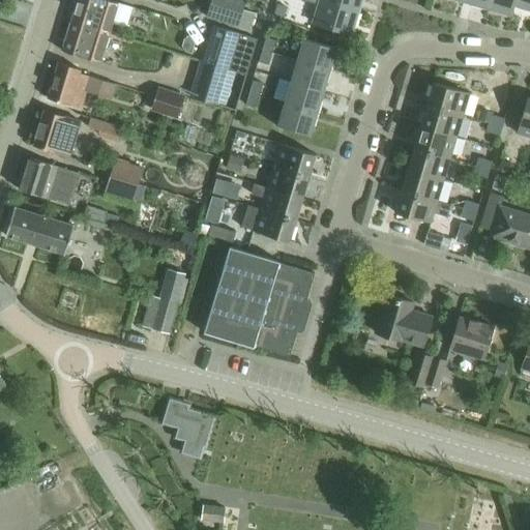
[(108,0),(78,0),(71,22),(104,32),(110,33),(119,3),(108,0)]
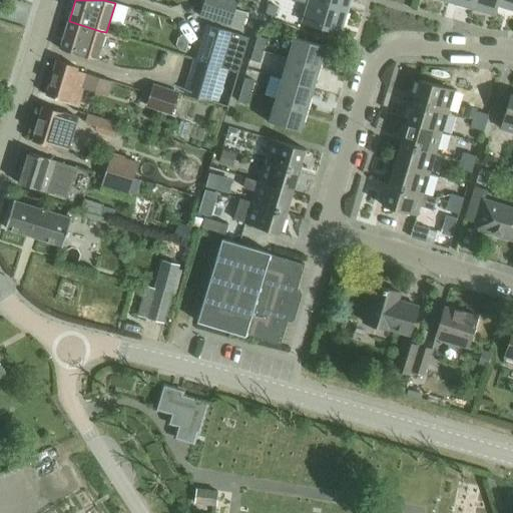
[(204,0),(199,17),(230,26),(240,29),(245,15),(234,12),(237,0),(204,0)]
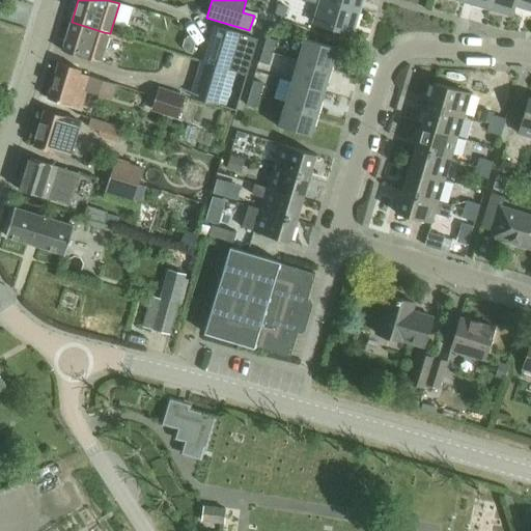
[(318,4),(313,23),(352,34),(359,11),(320,0),(303,0),(318,4)]
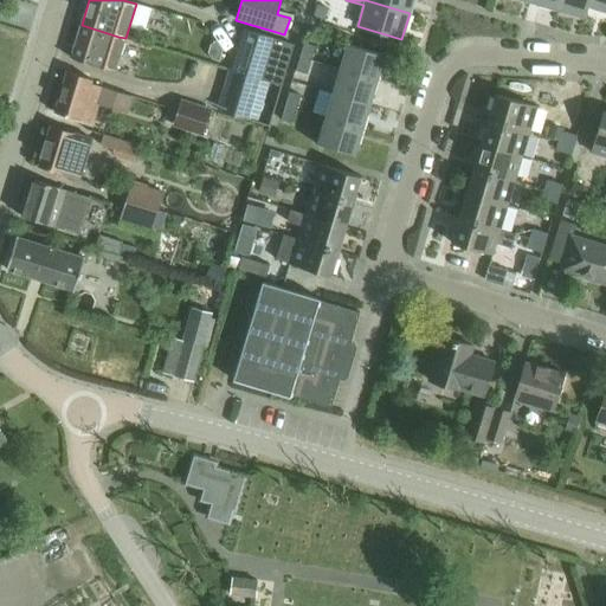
[(366,0),(410,13),(413,0),(366,0)]
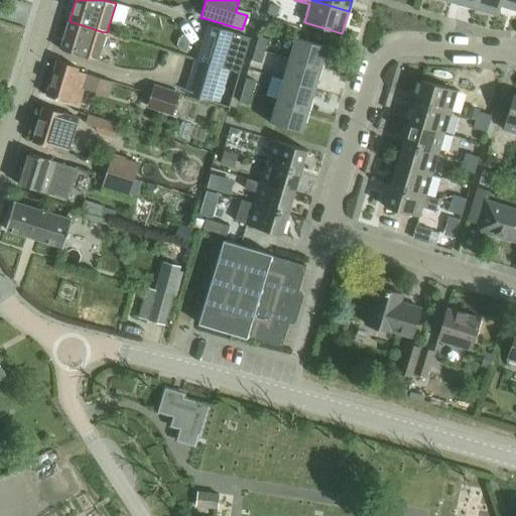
[(449,0),(449,1),(473,8),(475,0),(449,0)]
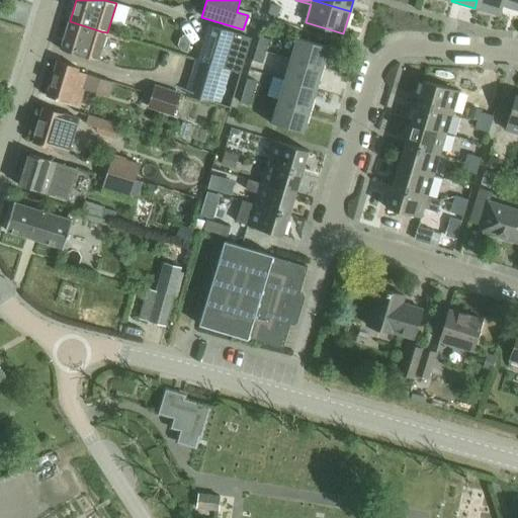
[(477,0),(475,8),(499,15),(502,6),(503,0),(477,0)]
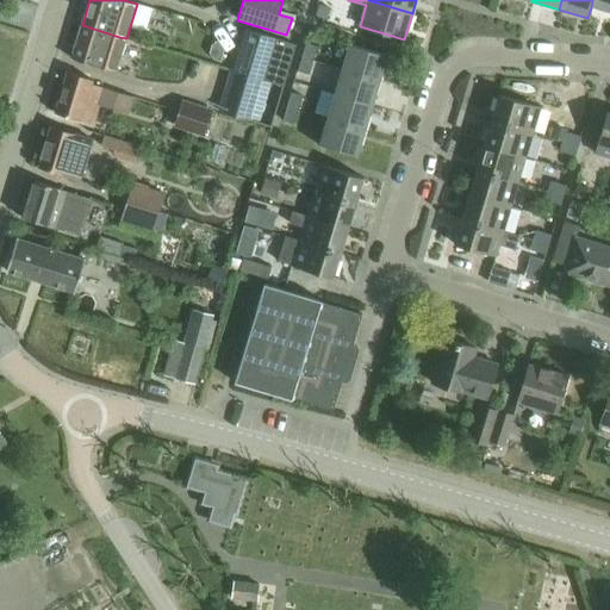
[(609,0),(592,0),(591,7),(609,12),(609,0)]
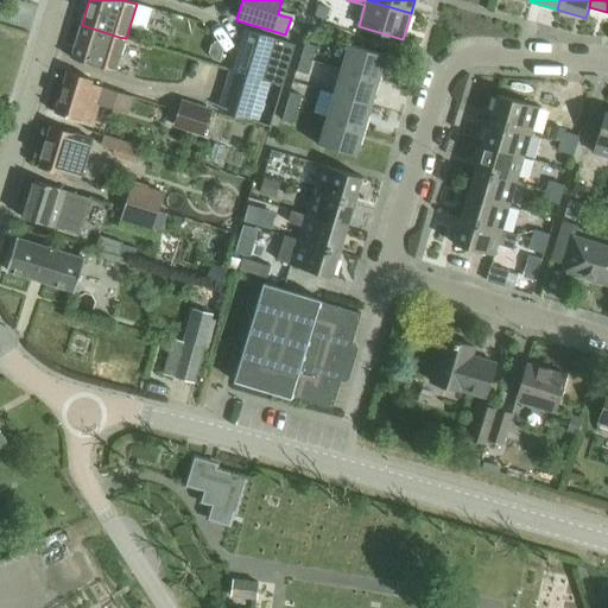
[(317,5),(314,20),(324,23),(329,8),(317,5)]
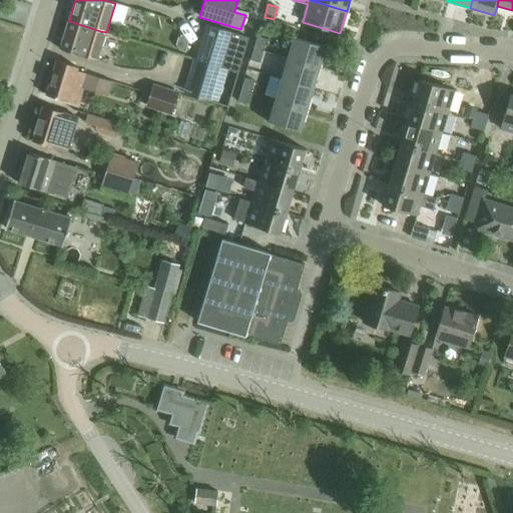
[(60,49),(98,60),(106,32),(100,31),(69,21),(60,49)]
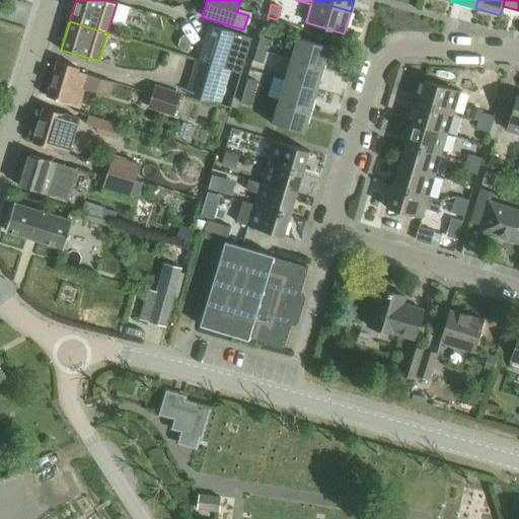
[(197,58),(196,60),(225,69),(231,70),(241,73),(243,67),(251,38),(236,33),(207,24),(197,58)]
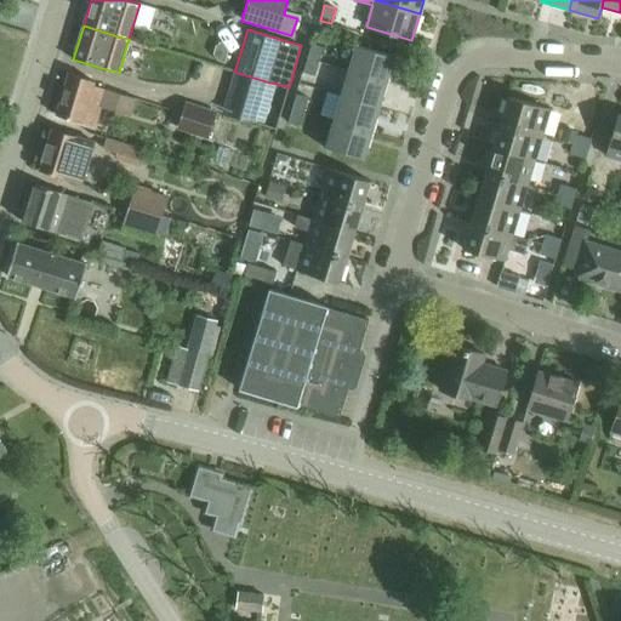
[(312,44),(303,73),(315,77),(320,78),(325,64),(319,63),(324,47),(312,44)]
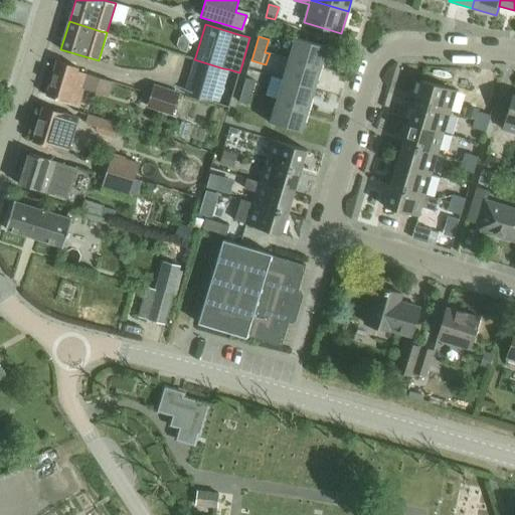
[(295,37),(289,57),(321,66),(327,45),(326,45),(325,46),(295,37)]
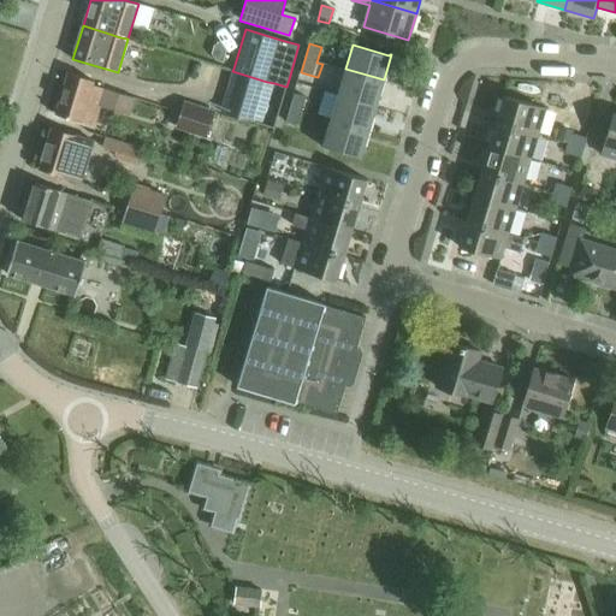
[(345,69),(337,94),(375,106),(384,80),(345,69)]
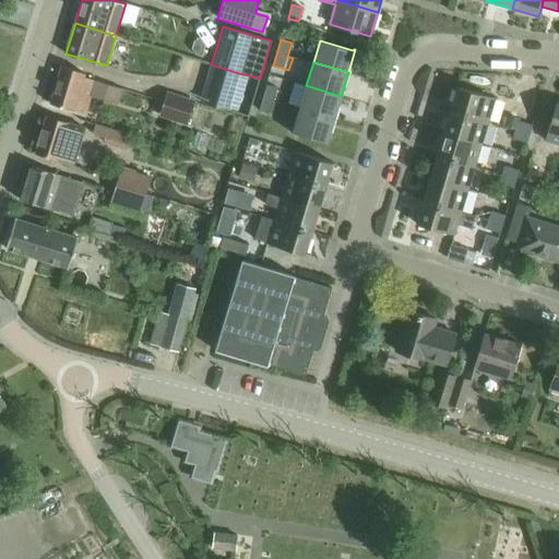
[(211,64),(200,102),(232,111),(242,74),(211,64)]
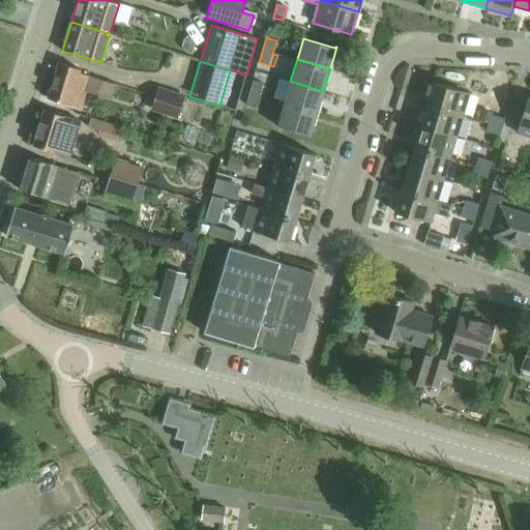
[(81,74),(82,69),(59,63),(48,98),(82,109),(87,92),(112,99),(117,85),(81,74)]
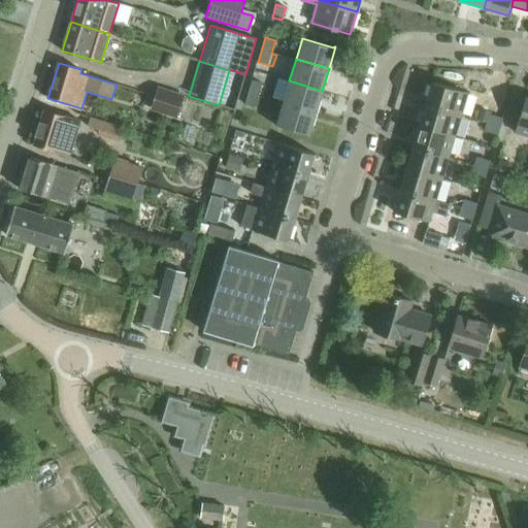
[(253,80),(245,104),(255,107),(262,84),(253,80)]
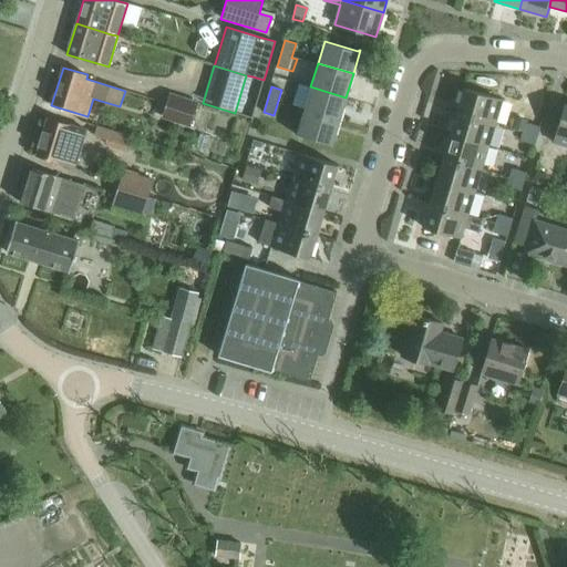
[(310,86),(303,110),(339,121),(346,98),(310,86)]
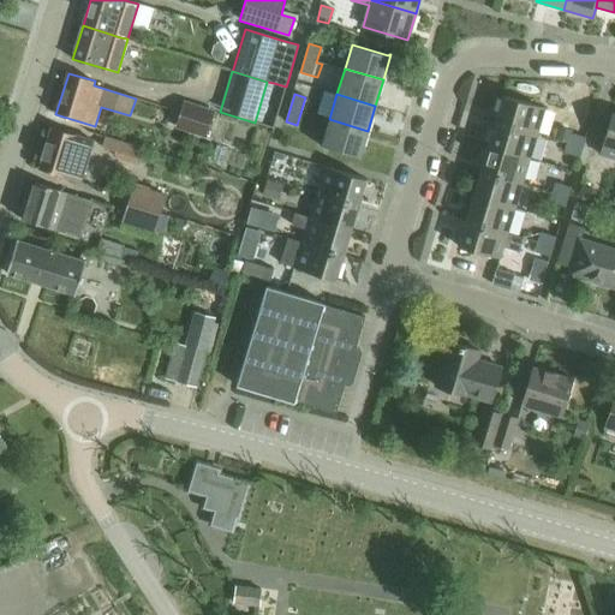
[(503,96),(496,119),(537,132),(544,109),(503,96)]
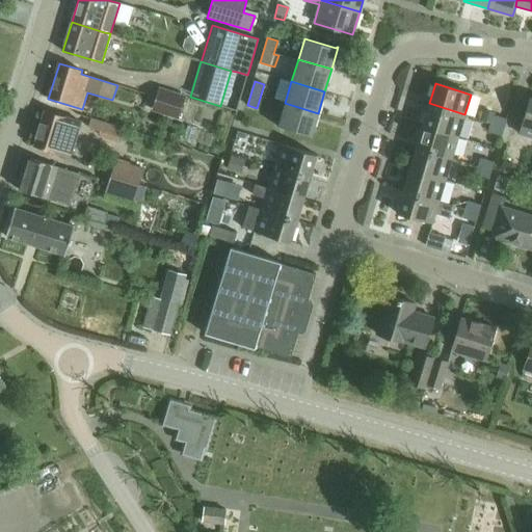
[(186,96),(159,86),(152,111),(178,120),(186,96)]
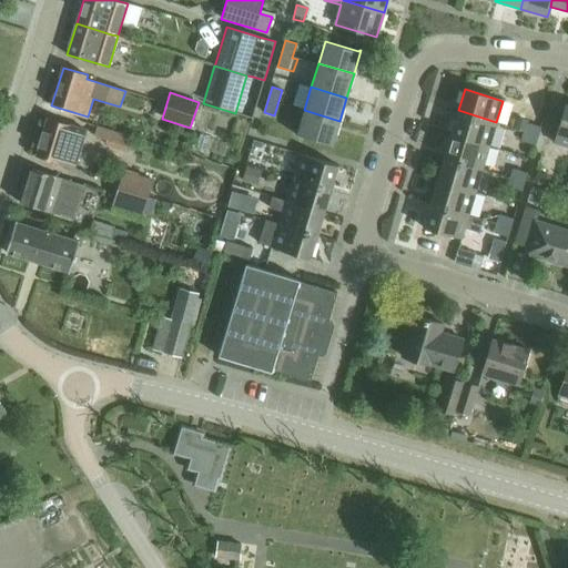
[(567,104),(566,104),(554,142),(567,145),(567,104)]
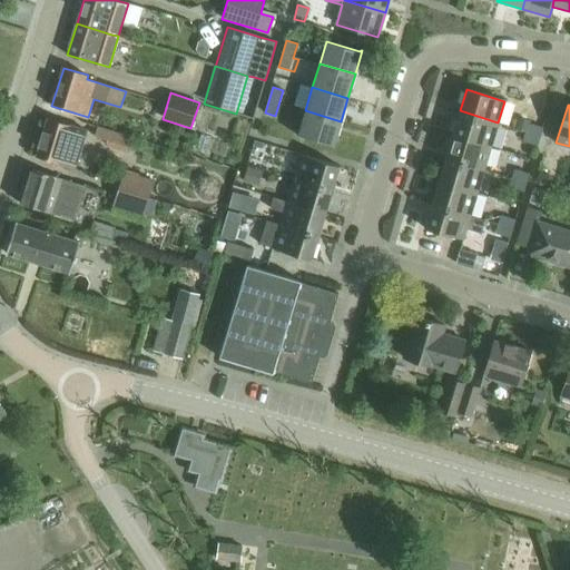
[(305,110),(297,134),(332,145),(332,146),(333,146),(341,121),(305,110)]
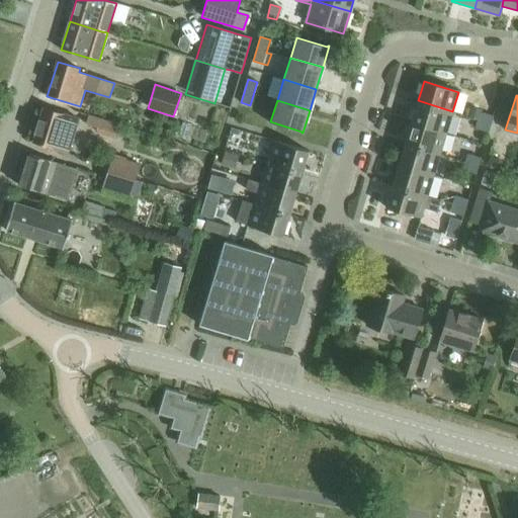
[(418,100),(411,123),(446,135),(452,111),(418,100)]
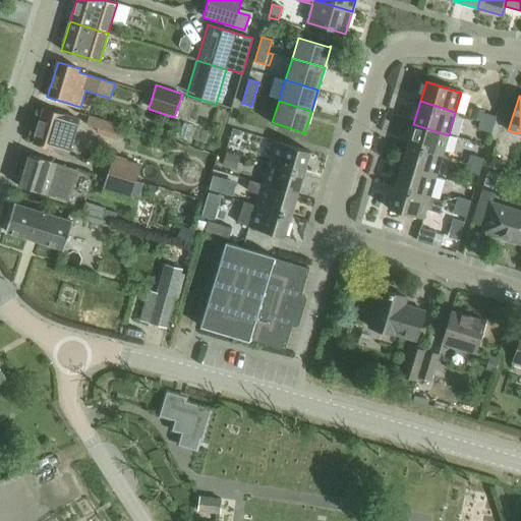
[(33,143),(69,154),(79,119),(43,109),(33,143)]
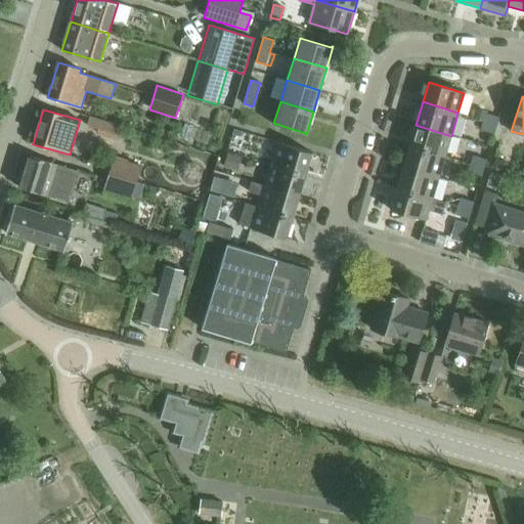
[(477,110),(474,120),(483,122),(485,112),(477,110)]
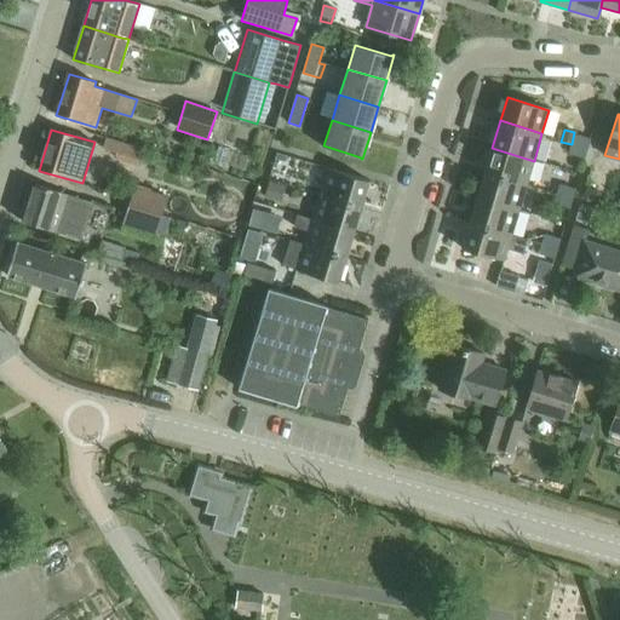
[(590,139),(575,135),(570,154),(584,158),(590,139)]
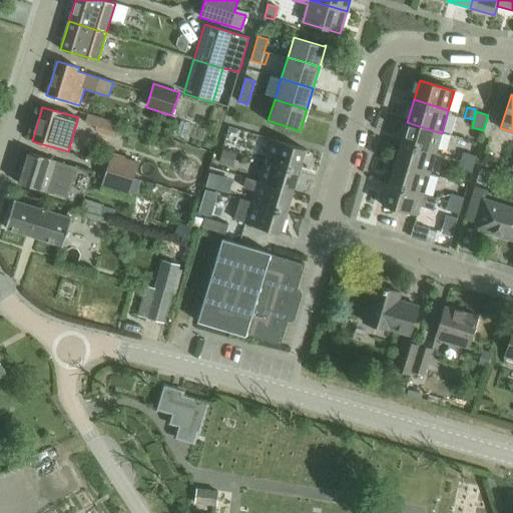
[(87,121),(86,123),(88,124),(96,126),(94,132),(116,138),(120,125),(88,116),(87,121)]
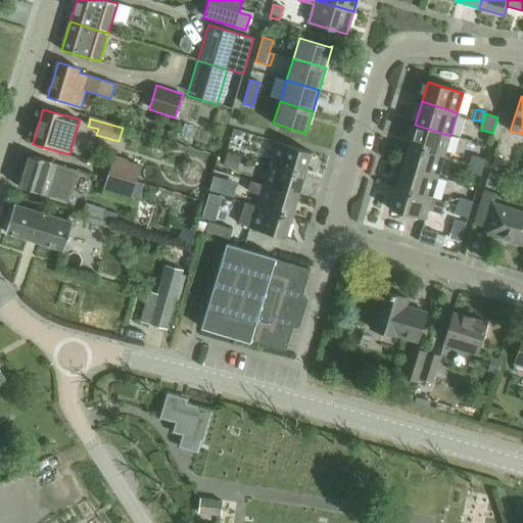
[(415,125),(409,146),(443,156),(450,136),(415,125)]
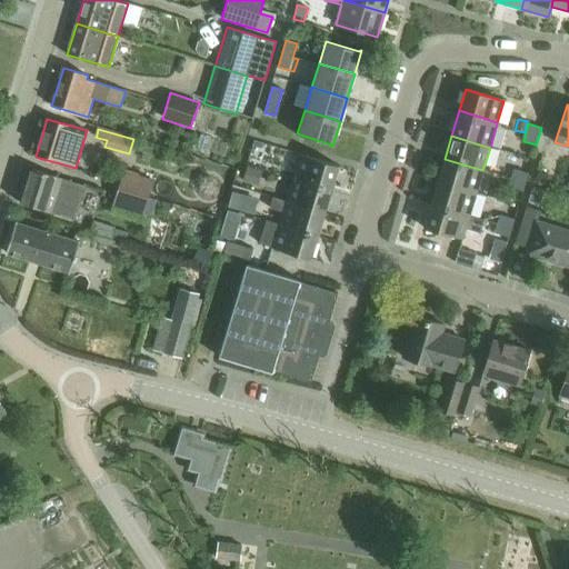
[(255,143),(252,149),(262,152),(265,147),(255,143)]
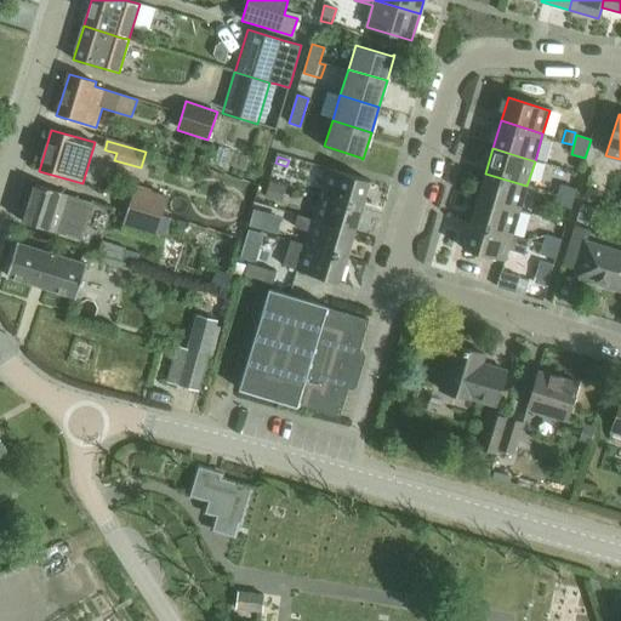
[(326,167),(319,193),(362,206),(370,181),(326,167)]
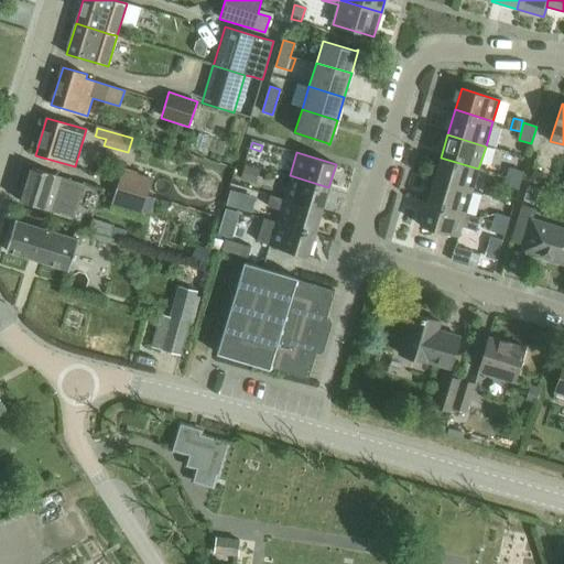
[(441,158),(434,180),(472,191),(478,169),(441,158)]
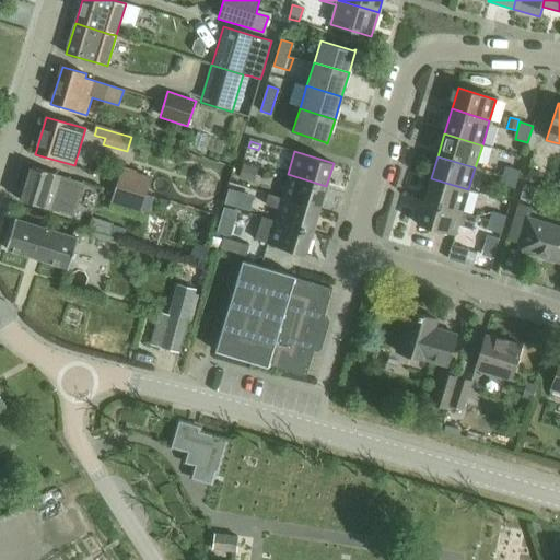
[(32,166),(21,201),(44,208),(44,207),(70,216),(74,217),(80,199),(84,184),(80,183),(55,174),(55,173),(33,166),(32,166)]
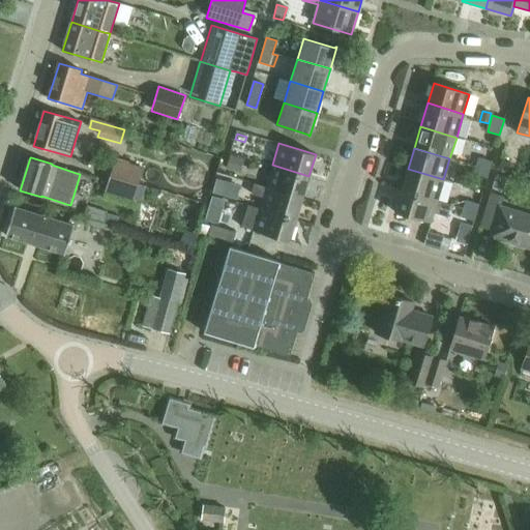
[(230,157),(226,169),(239,173),(243,162),(230,157)]
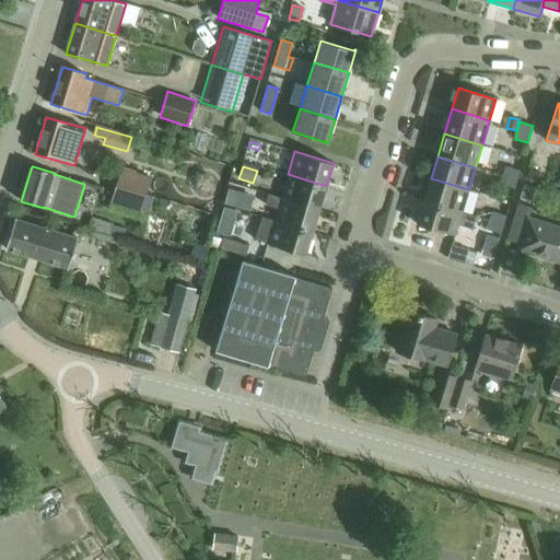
[(121,167),(116,186),(146,196),(152,177),(121,167)]
